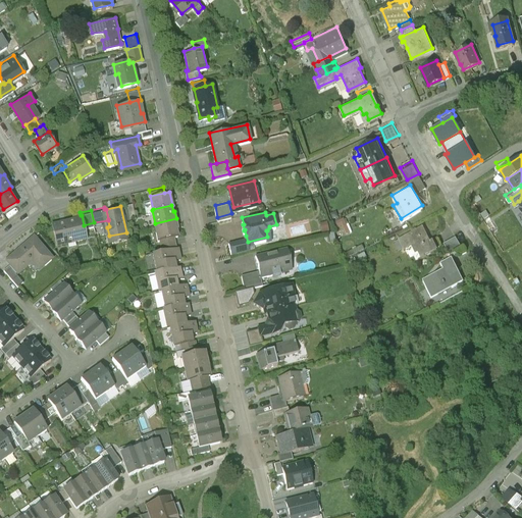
[(81,215),(53,221),(57,241),(86,235),(84,225),(82,215),(81,215)]
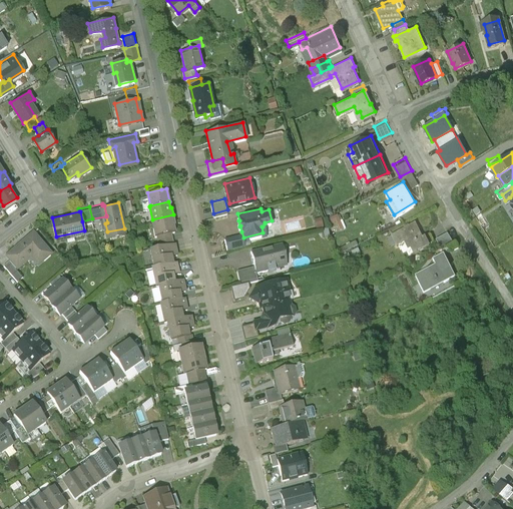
[(173,214),(152,219),(155,232),(157,231),(170,228),(174,227),(173,221),(174,221),(173,214)]
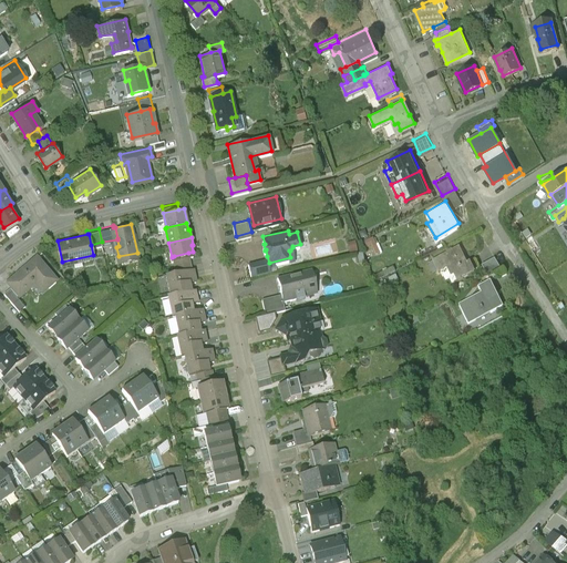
[(459,243),(433,256),(439,266),(450,260),(453,267),(456,265),(460,274),(474,266),(470,257),(466,259),(459,243)]
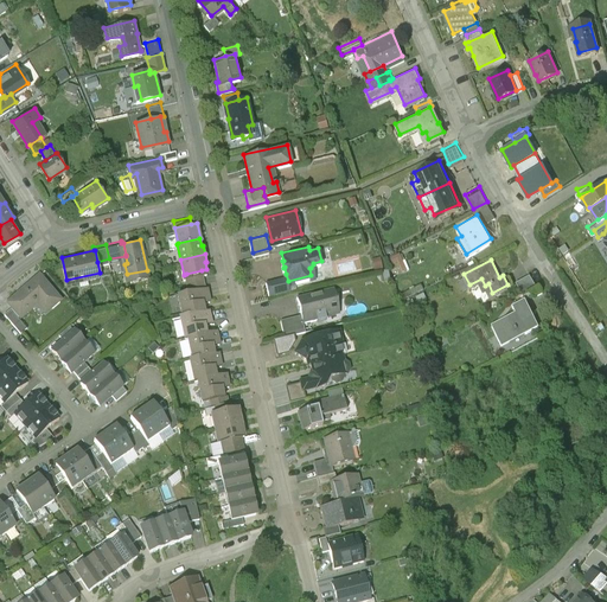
[(536,282),(528,269),(515,276),(522,289),(536,282)]
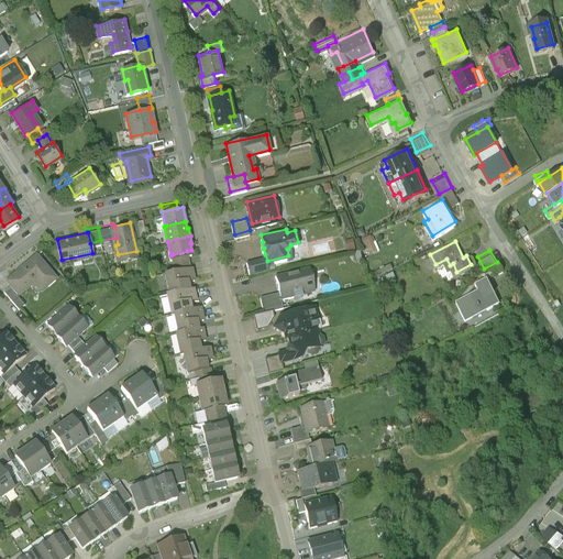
[(187,251),(173,254),(174,261),(189,258),(187,251)]
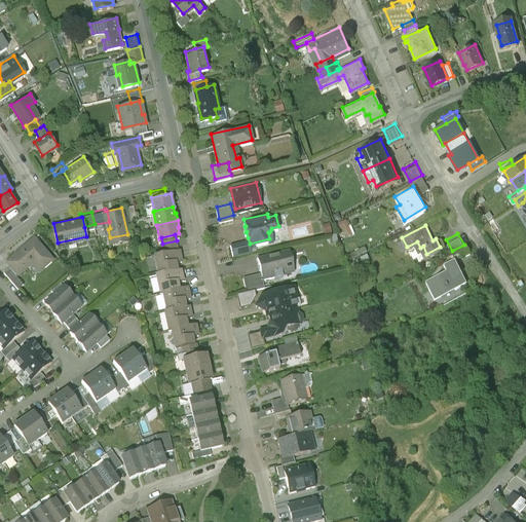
[(34,235),(7,259),(17,271),(36,256),(43,264),(52,256),(34,235)]
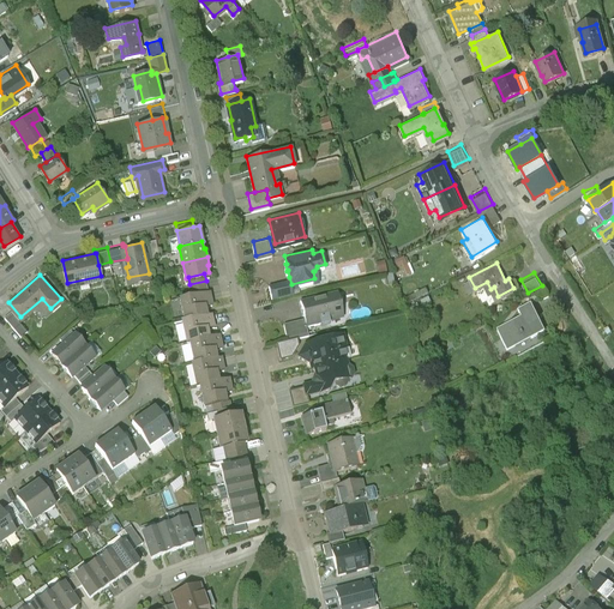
[(289,277),(269,282),(272,296),(294,290),(292,284),(289,277)]
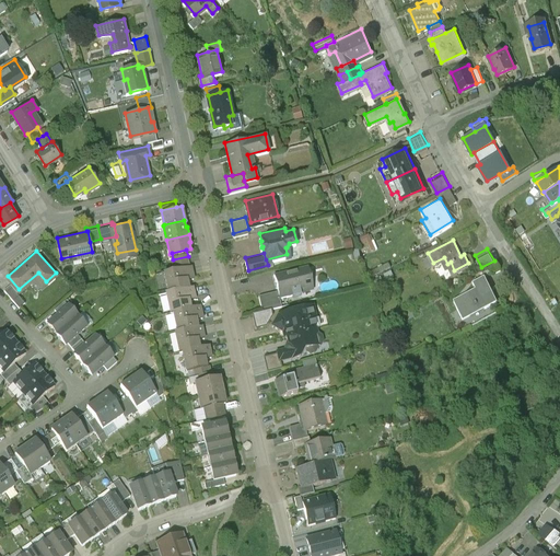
[(188,256),(173,259),(175,266),(189,263),(188,256)]
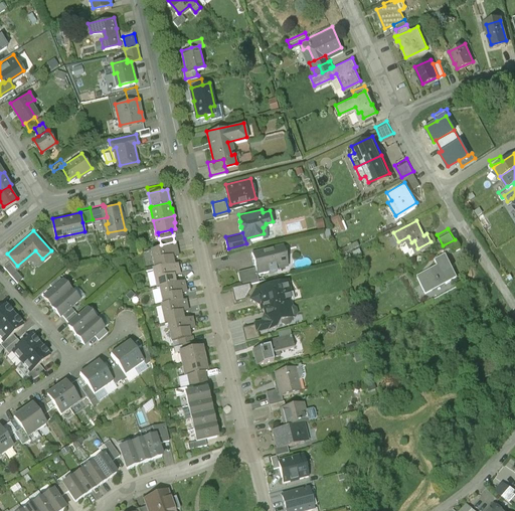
[(161,244),(151,246),(155,266),(173,261),(172,252),(178,251),(175,241),(161,244)]
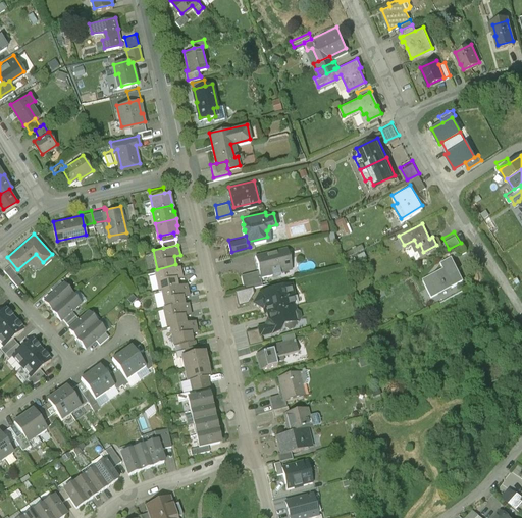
[(275,250),(268,251),(267,249),(255,252),(259,268),(261,274),(272,271),(271,265),(279,263),(280,269),(293,266),(288,245),(275,247),(275,250)]
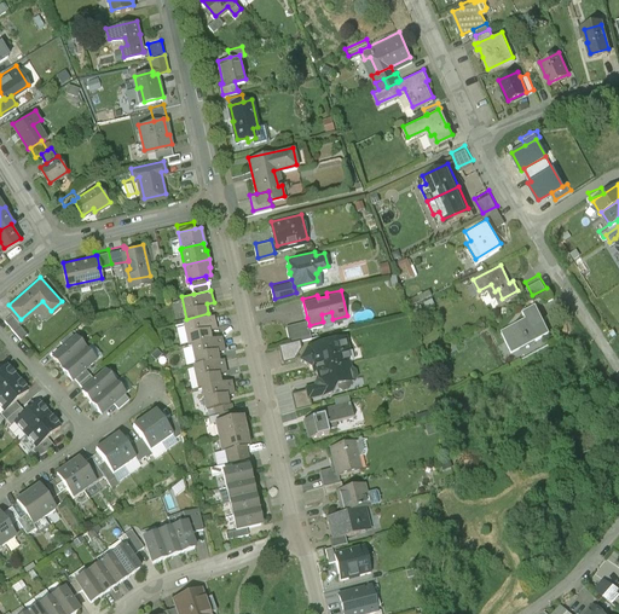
[(534,301),(521,308),(525,316),(501,328),(505,336),(504,336),(510,347),(518,343),(516,341),(533,332),(536,336),(549,329),(534,301)]
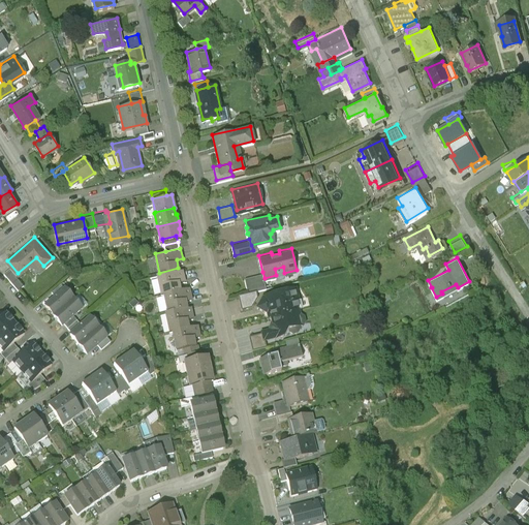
[(159,273),(157,273),(161,291),(164,290),(180,287),(179,279),(184,277),(182,268),(178,268),(159,273)]
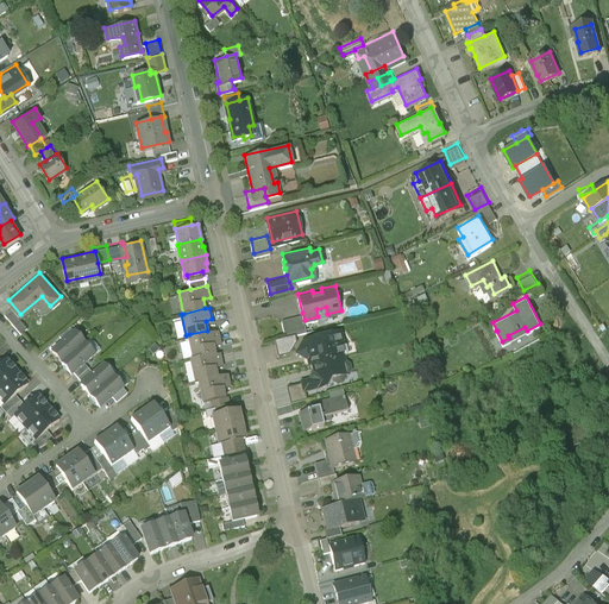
[(302,313),(282,318),(286,334),(295,332),(306,328),(305,320),(302,313)]
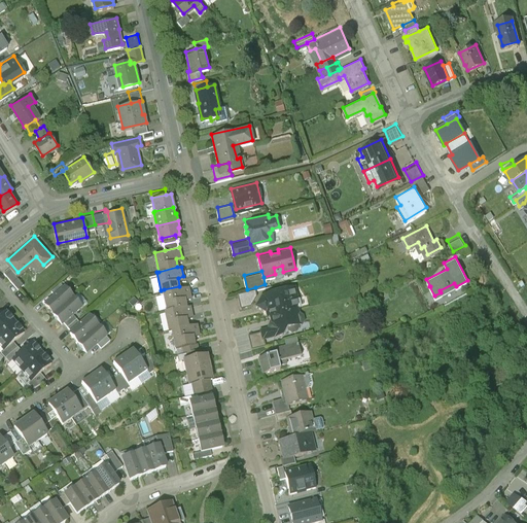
[(280,278),(279,273),(265,276),(266,281),(280,278)]
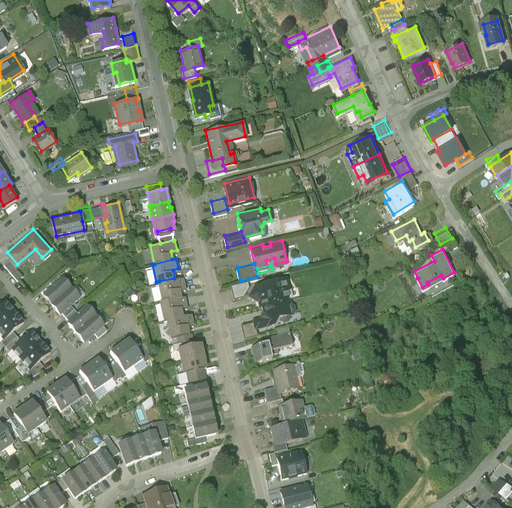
[(58,272),(49,280),(53,284),(62,276),(58,272)]
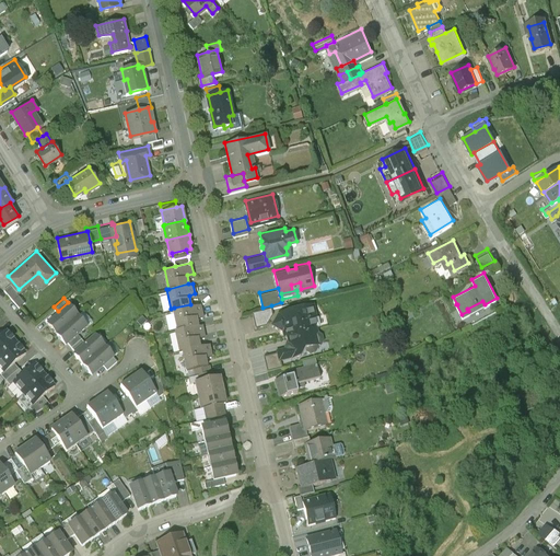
[(78,313),(68,302),(58,311),(47,321),(57,331),(78,313)]
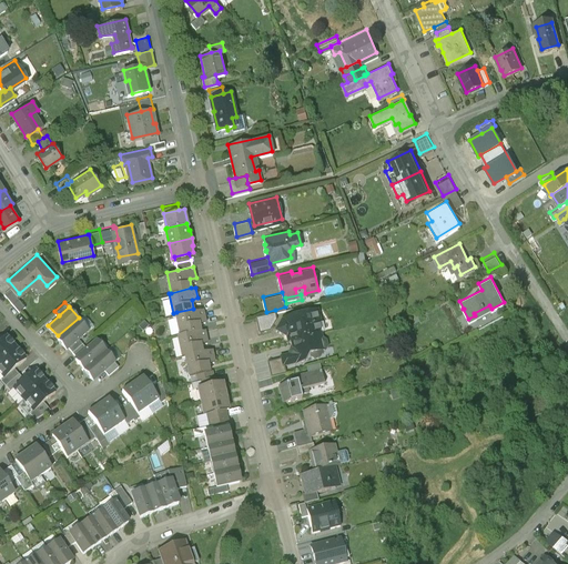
[(193,309),(176,312),(181,332),(200,328),(198,320),(205,318),(202,306),(193,309)]
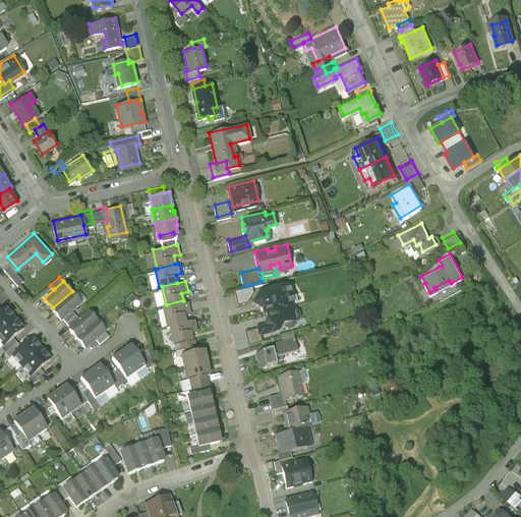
[(291,281),(280,284),(279,282),(271,285),(271,286),(259,288),(253,298),(262,303),(262,302),(265,304),(266,304),(267,308),(294,302),(296,301),(296,300),(297,298),(296,292),(294,292),(291,281)]
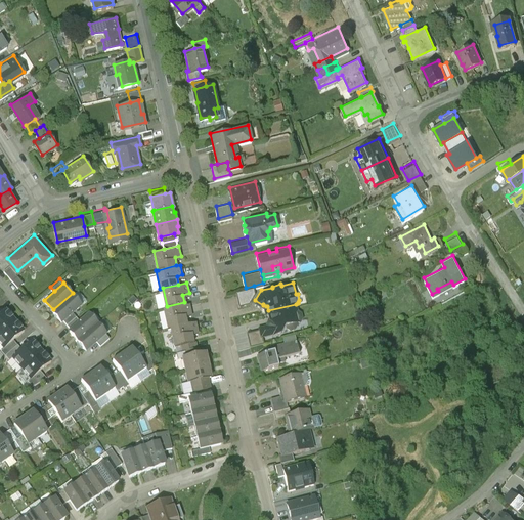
[(246,288),(236,290),(239,303),(250,301),(255,291),(254,286),(246,288)]
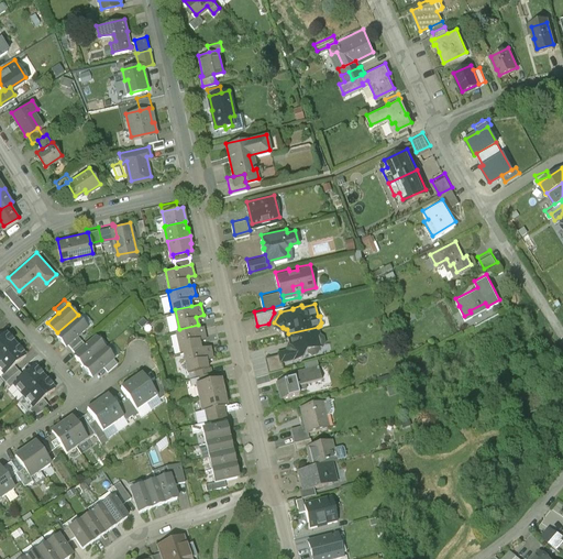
[(78,315),(57,332),(66,343),(67,341),(77,332),(87,325),(78,315)]
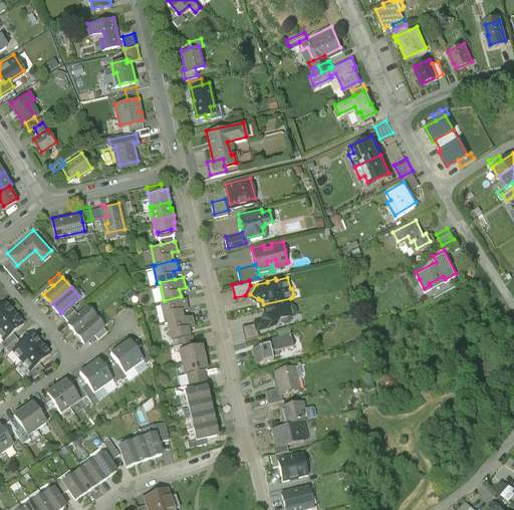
[(191,305),(197,303),(195,294),(188,295),(191,305)]
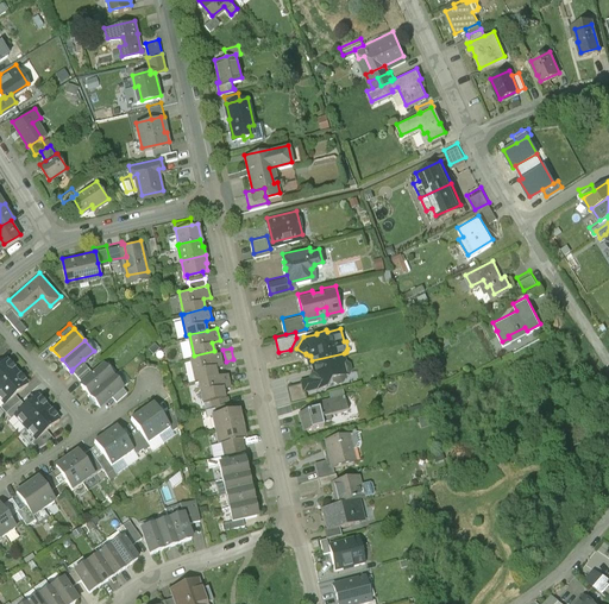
[(194,356),(190,357),(195,378),(199,377),(217,373),(214,364),(221,363),(219,351),(214,351),(194,356)]
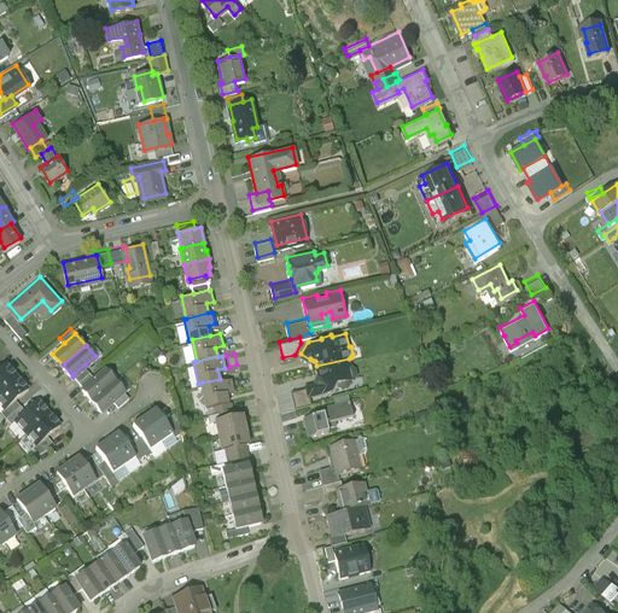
[(349,358),(316,366),(319,375),(316,375),(314,379),(315,381),(305,384),(305,385),(308,393),(309,393),(322,390),(322,391),(331,389),(336,381),(338,380),(338,383),(342,386),(348,385),(350,380),(349,378),(354,377),(356,372),(355,366),(350,363),(349,358)]
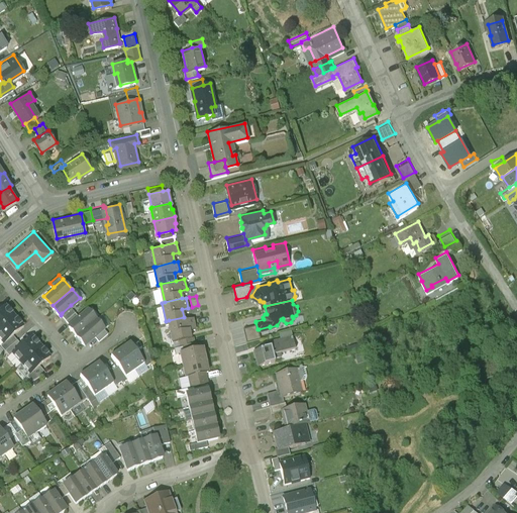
[(0,306),(0,324),(14,312),(5,302),(0,306)]
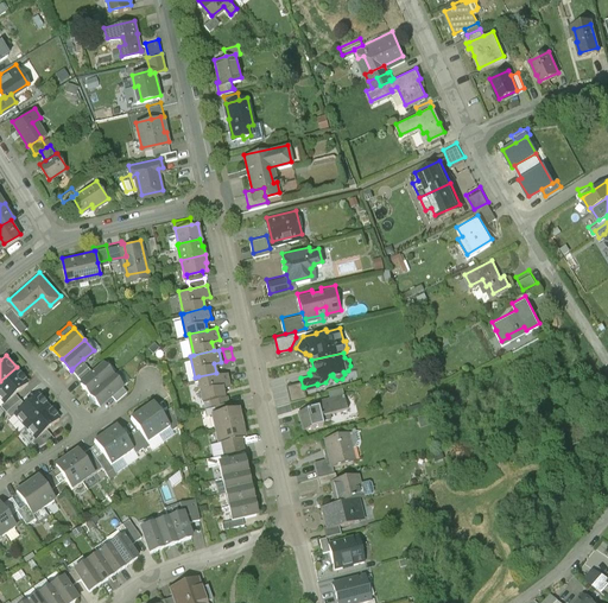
[(83,359),(73,368),(77,374),(88,365),(83,359)]
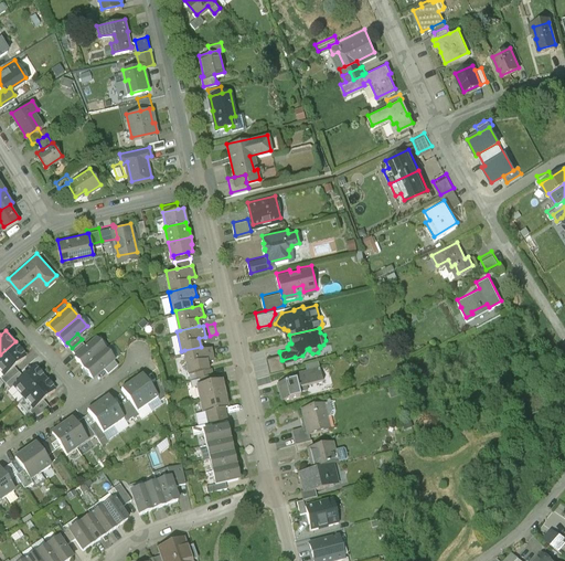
[(76,352),(75,355),(84,364),(105,347),(96,336),(86,345),(76,352)]
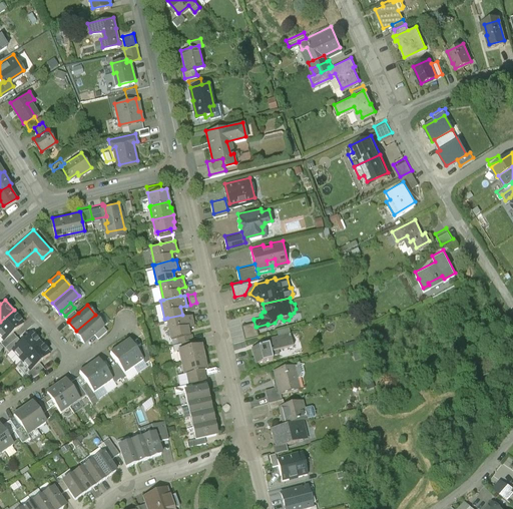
[(74,308),(65,316),(69,320),(78,313),(74,308)]
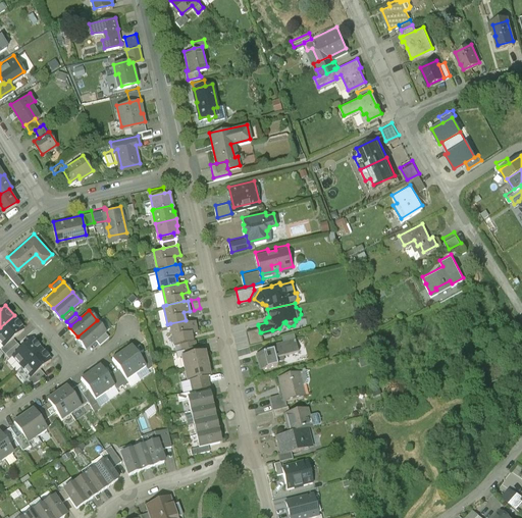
[(14,315),(0,327),(0,339),(4,344),(13,335),(23,326),(14,315)]
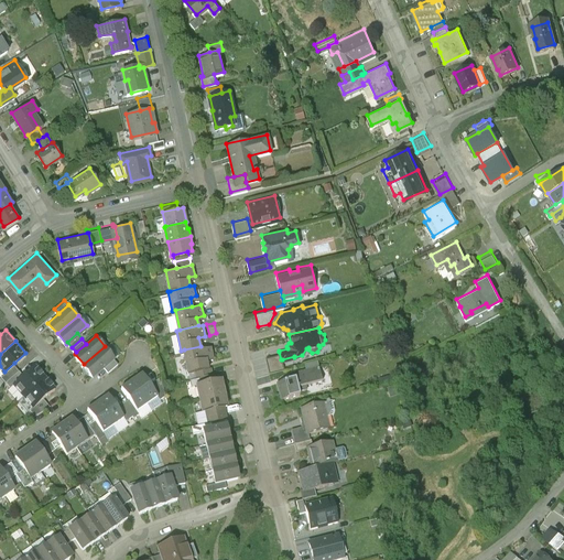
[(201,346),(184,350),(188,369),(195,368),(207,365),(205,356),(213,355),(209,344),(201,346)]
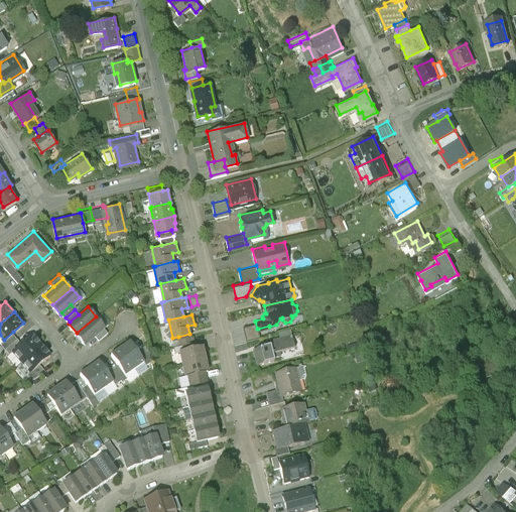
[(96,316),(77,333),(85,342),(95,334),(104,326),(96,316)]
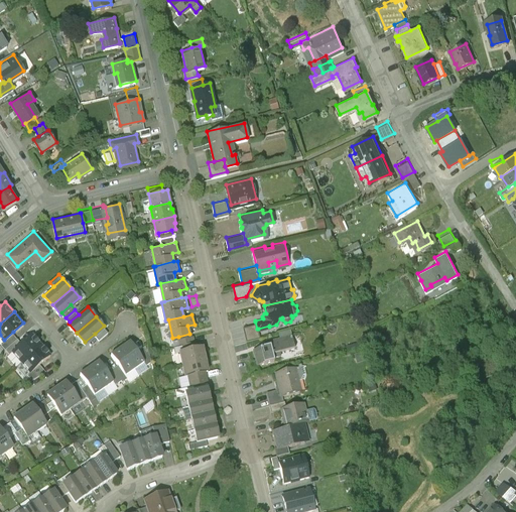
[(255,322),(243,325),(246,339),(260,335),(258,329),(257,329),(255,322)]
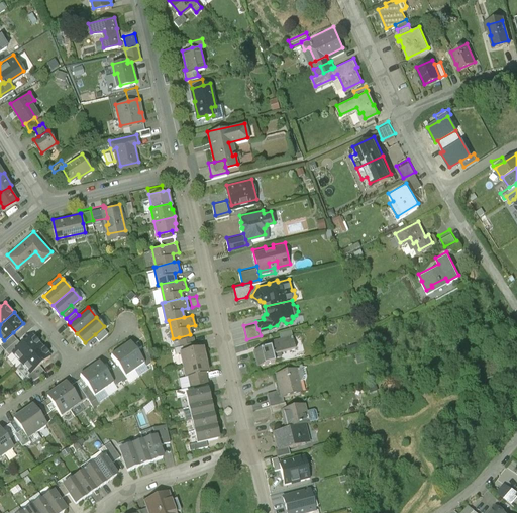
[(104,326),(95,334),(99,338),(108,331),(104,326)]
